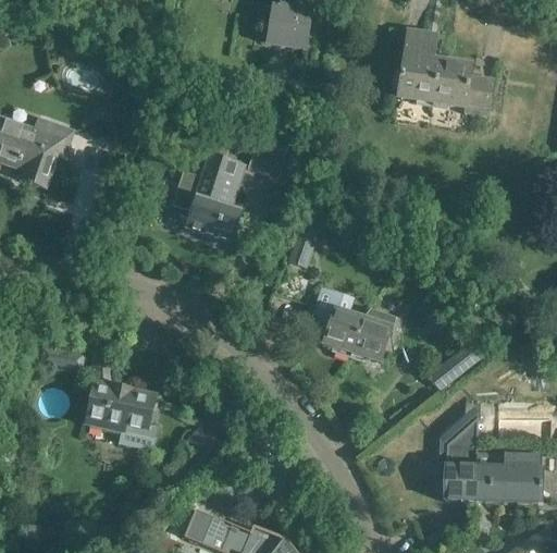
[(272,0),(265,38),(305,45),(311,0),(272,0)]
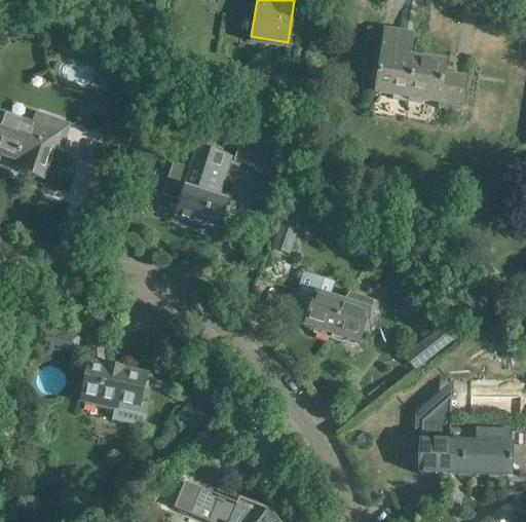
[(374,90),(408,96),(414,56),(409,54),(412,32),(383,28),(374,90)]
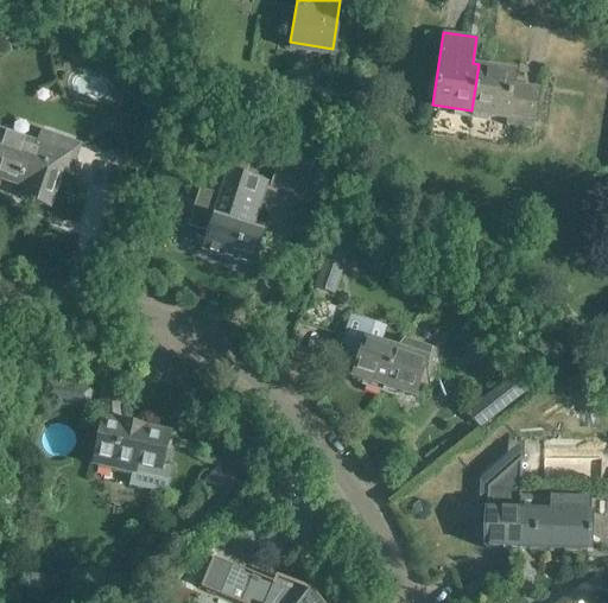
[(514,70),(479,64),(472,110),(506,116),(505,122),(530,126),(532,114),(532,115),(536,89),(512,86),(514,70)]
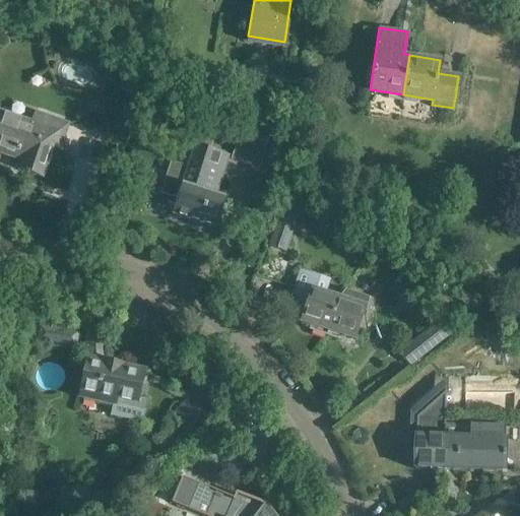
[(31,120),(0,108),(0,148),(17,154),(18,153),(24,155),(20,168),(42,175),(53,143),(59,146),(68,120),(36,109),(31,120)]
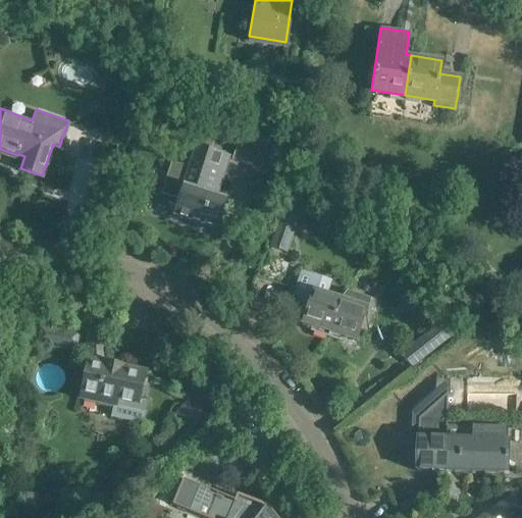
[(259,130),(243,124),(231,156),(248,162),(259,130)]
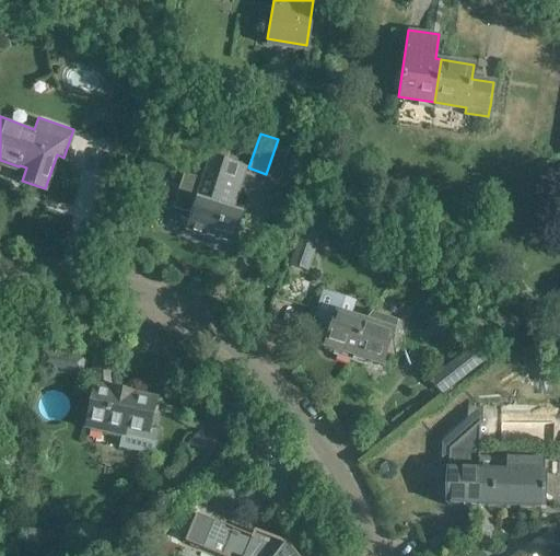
[(232,242),(242,211),(231,208),(245,164),(210,153),(203,176),(184,170),(182,175),(183,175),(173,204),(193,210),(187,227),(232,242)]
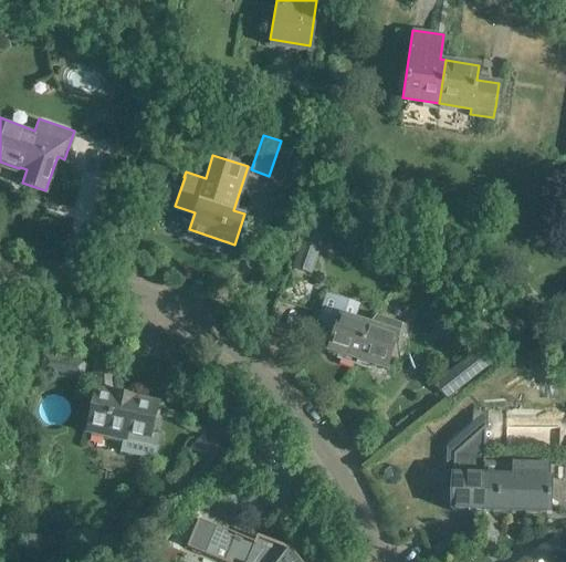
[(325,214),(307,208),(291,266),(310,270),(325,214)]
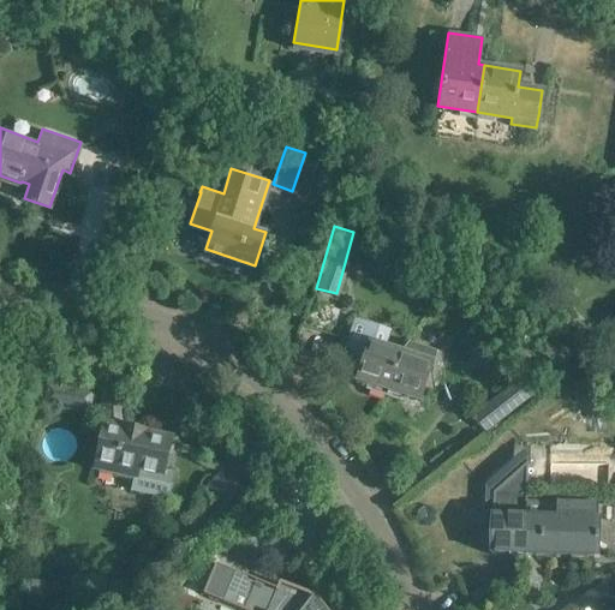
[(386,393),(400,350),(383,344),(388,332),(368,324),(369,321),(354,317),(346,344),(353,346),(348,363),(359,366),(357,376),(369,380),(366,386),(386,393)]
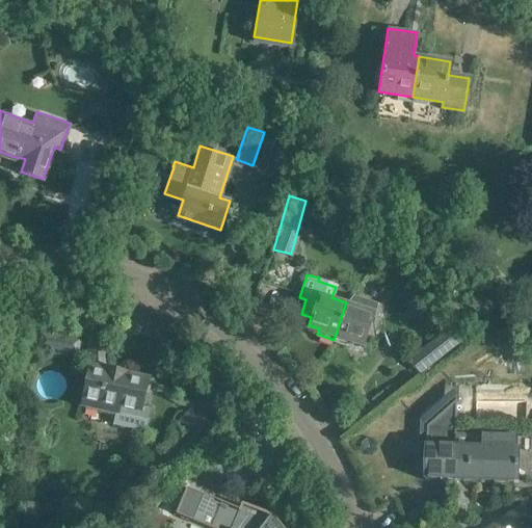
[(346,302),(334,340),(351,345),(353,340),(364,343),(366,335),(372,337),(382,304),(352,293),(346,302)]
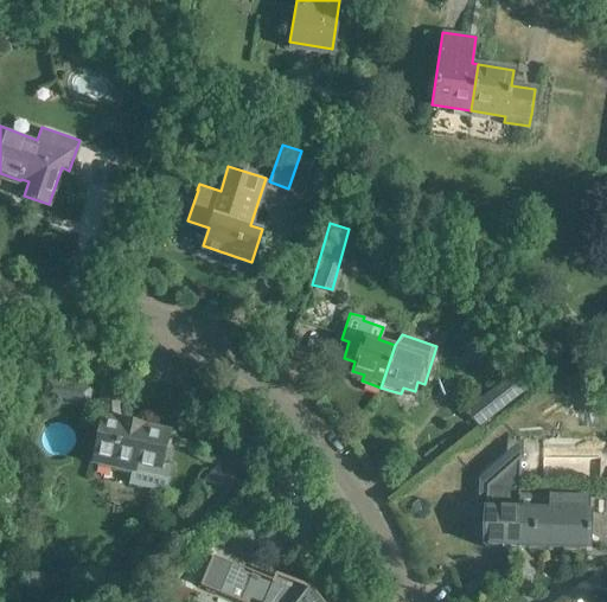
[(466,408),(471,414),(479,423),(528,384),(516,369),(466,408)]
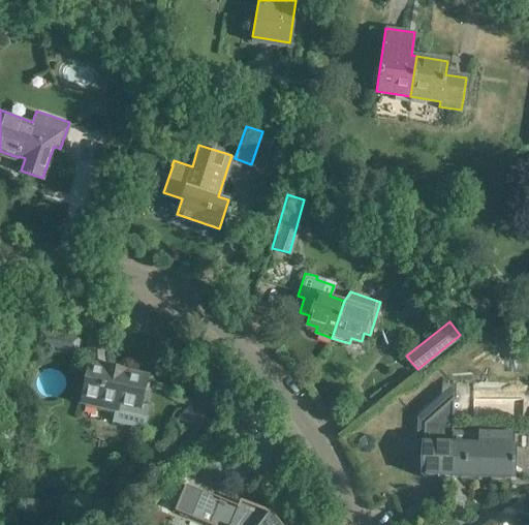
[(103,331),(88,332),(90,363),(80,409),(96,412),(97,404),(115,408),(113,420),(144,426),(148,405),(139,404),(141,400),(143,400),(144,396),(142,396),(146,375),(105,366),(103,331)]
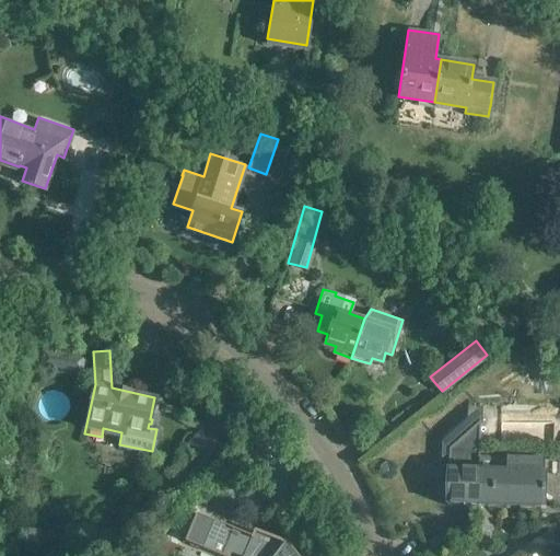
[(480,418),(448,449),(447,506),(478,506),(478,507),(479,459),(480,418)]
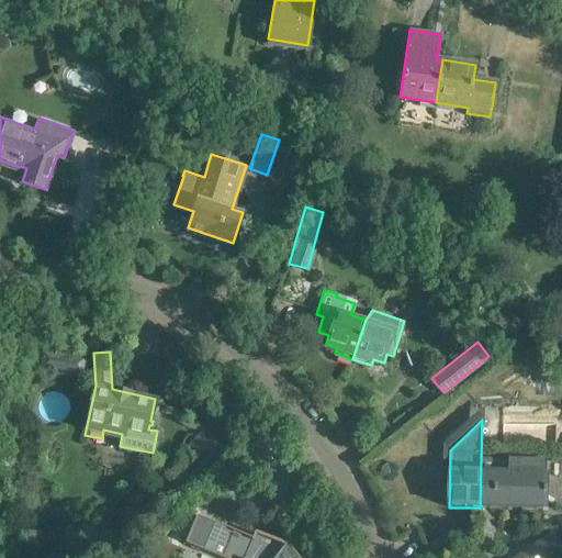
[(201,424),(190,442),(206,453),(218,435),(201,424)]
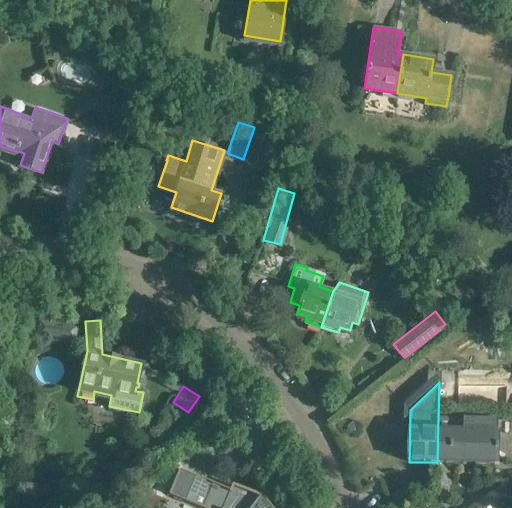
[(192,426),(180,415),(151,448),(163,459),(192,426)]
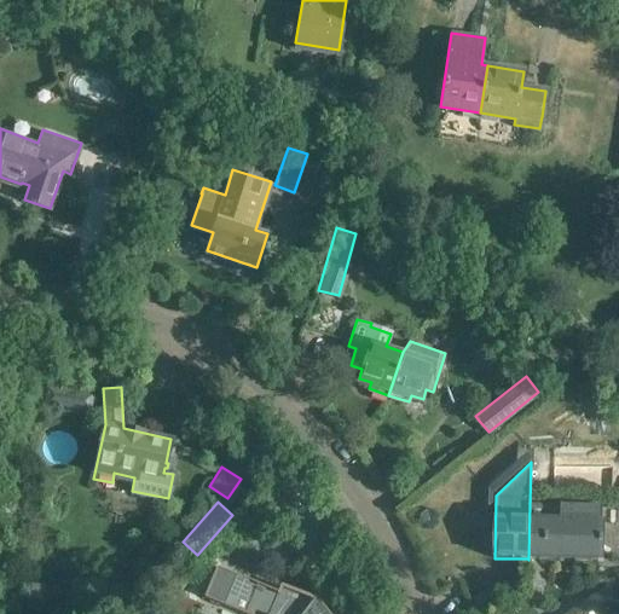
[(600,508),(530,507),(528,560),(599,561),(600,508)]
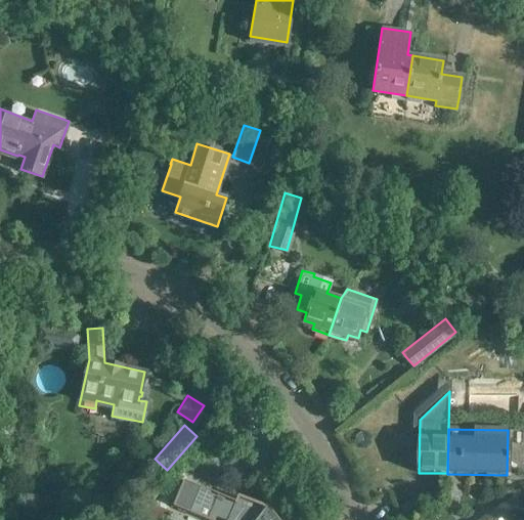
[(183,478),(173,504),(208,519),(218,492),(183,478)]
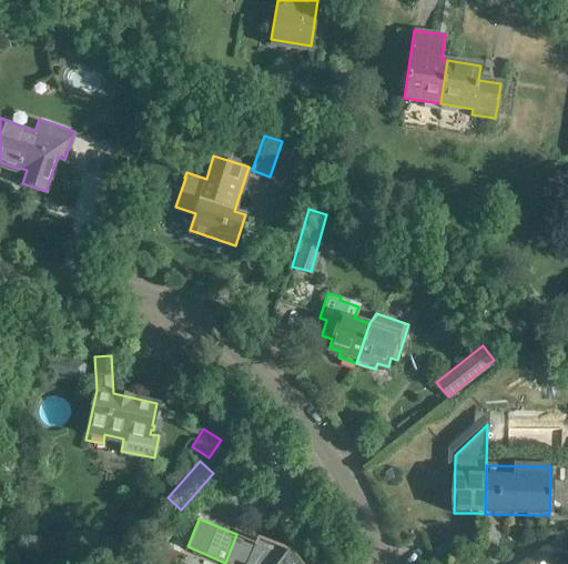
[(567,550),(556,534),(511,563),(551,563),(567,553),(567,550)]
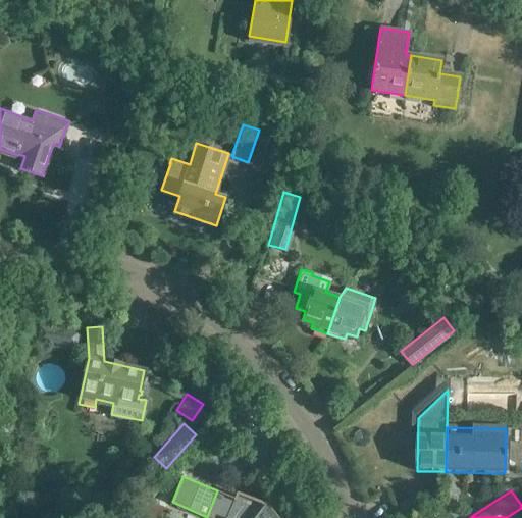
[(225,517),(277,517),(267,505),(237,493),(235,499),(231,505),(225,517)]
